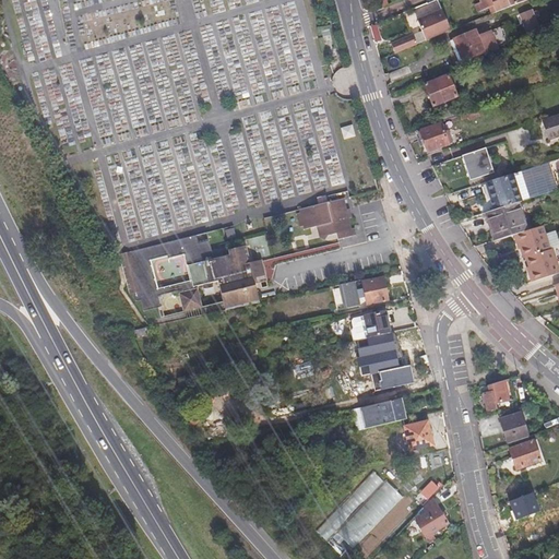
[(483,0),(483,1),(476,4),(479,12),(491,8),(494,14),(525,0),(483,0)]
